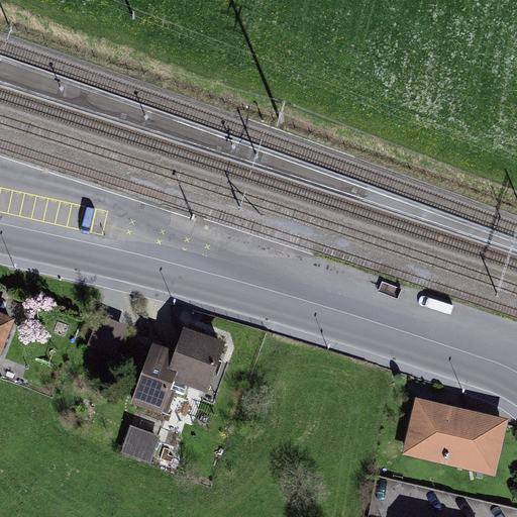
[(0,354),(16,314),(0,308),(0,354)]
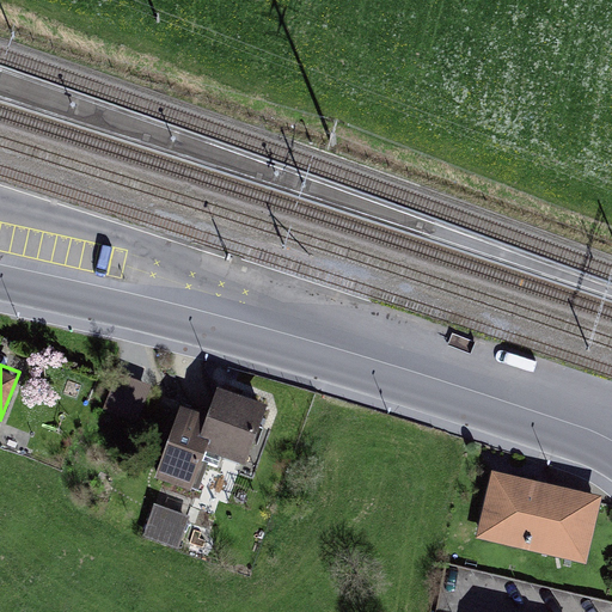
[(208,409),(181,399),(154,473),(199,489),(208,463),(219,466),(224,453),(246,460),(268,399),(218,381),(208,409)]
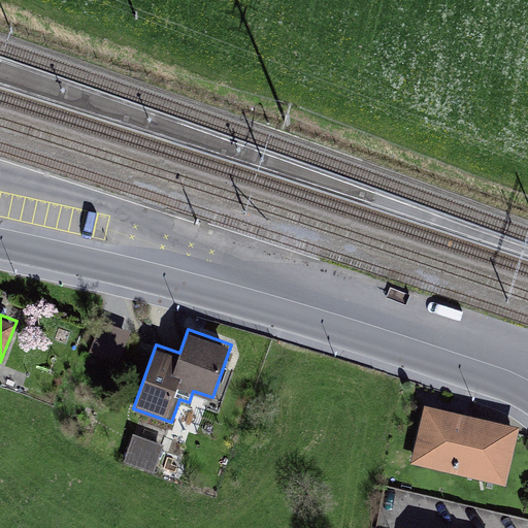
[(520,425),(424,403),(410,463),(506,485),(520,425)]
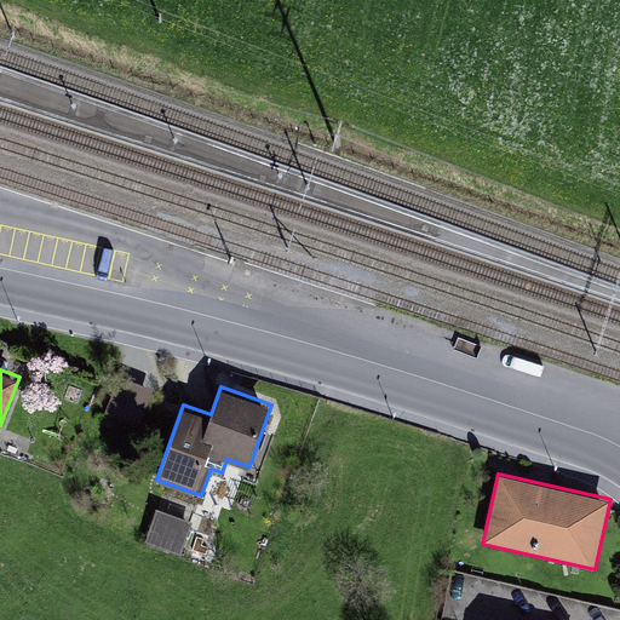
[(193,521),(158,507),(145,543),(181,555),(193,521)]
